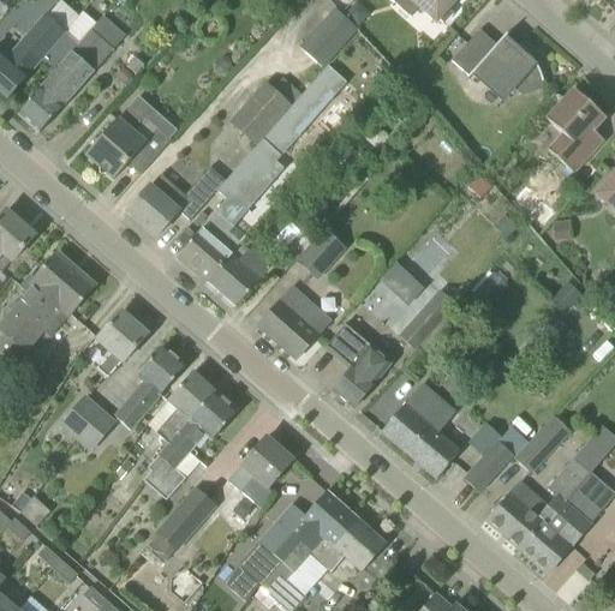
[(0,0),(0,12),(1,15),(13,0),(0,0)]
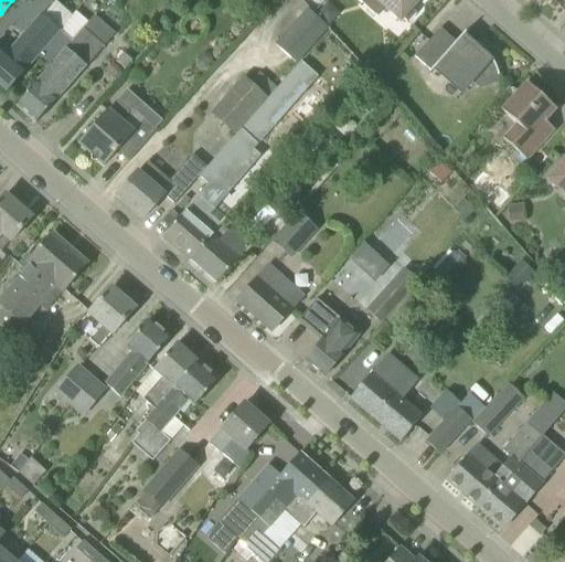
[(330,23),(341,11),(329,0),(327,0),(317,11),(330,23)]
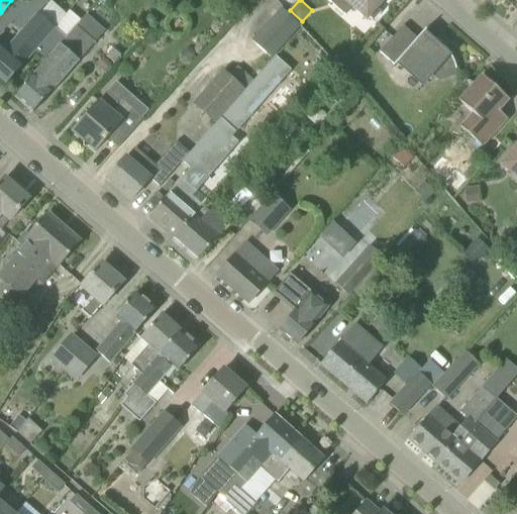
[(346,0),(368,18),(370,15),(374,18),(382,9),(378,6),(383,0),(346,0)]
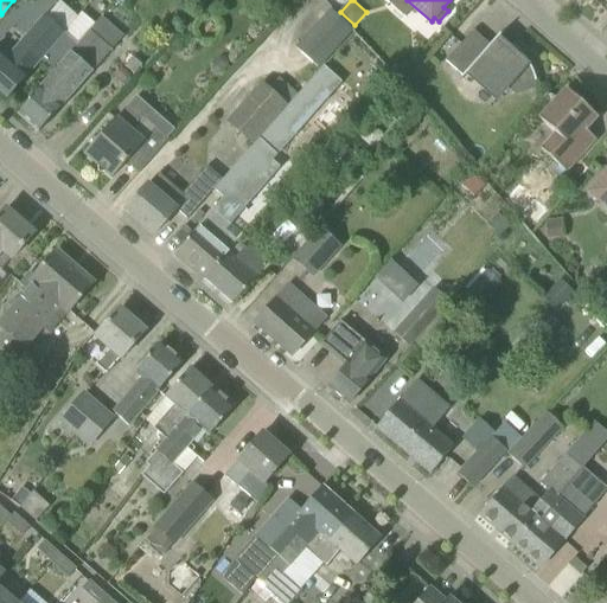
[(319,65),(353,26),(331,7),(296,45),(319,65)]
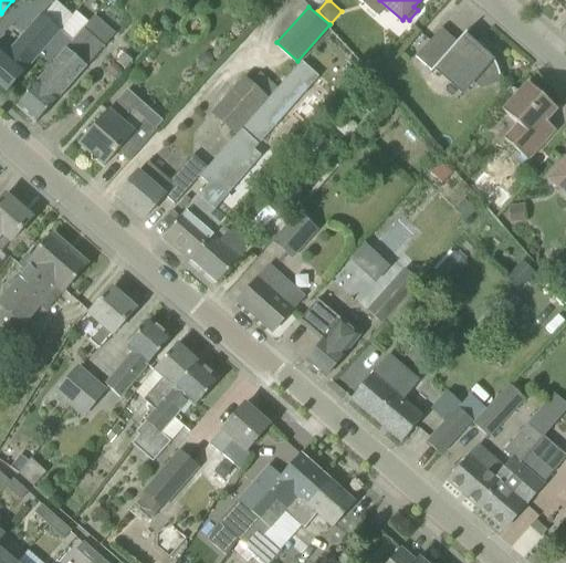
[(0,89),(3,93),(9,87),(40,52),(52,63),(72,40),(60,29),(61,28),(60,27),(45,14),(42,12),(23,34),(8,52),(0,44),(0,89)]
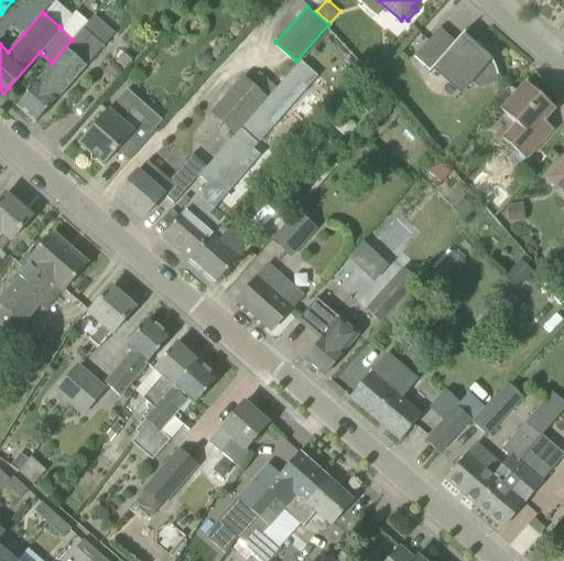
[(39,78),(17,104),(18,105),(36,120),(86,63),(102,44),(114,32),(94,15),(84,27),(72,40),(52,63),(39,78)]
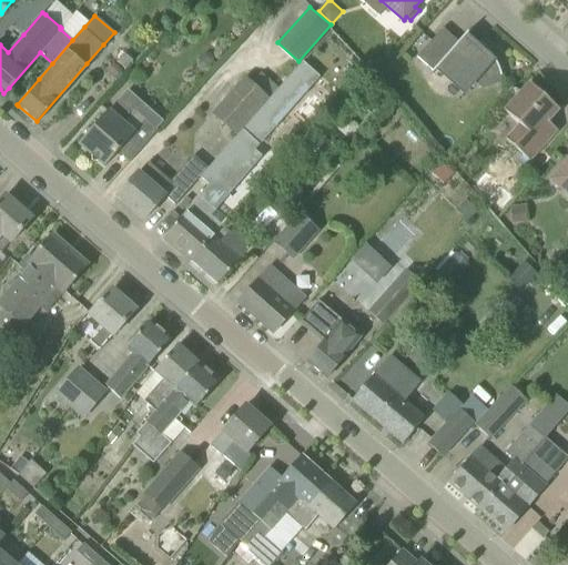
[(443,26),(417,54),(433,71),(437,67),(464,90),(478,74),(480,77),(500,69),(497,61),(493,53),(487,46),(480,39),(477,44),(465,33),(459,40),(443,26)]
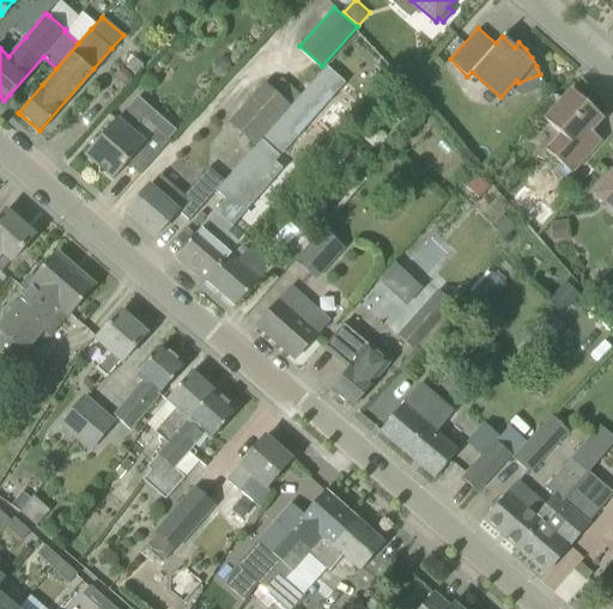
[(133,56),(127,65),(135,72),(144,64),(134,55),(133,56)]
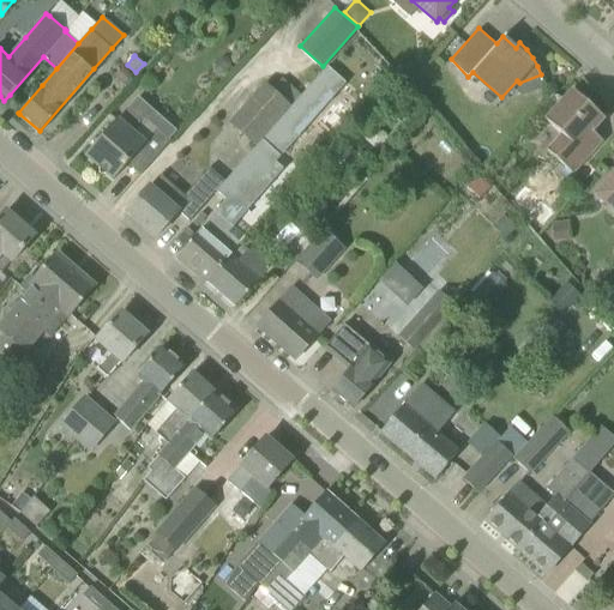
[(222,55),(214,64),(215,68),(220,72),(224,72),(232,65),(232,59),(228,55),(222,55)]
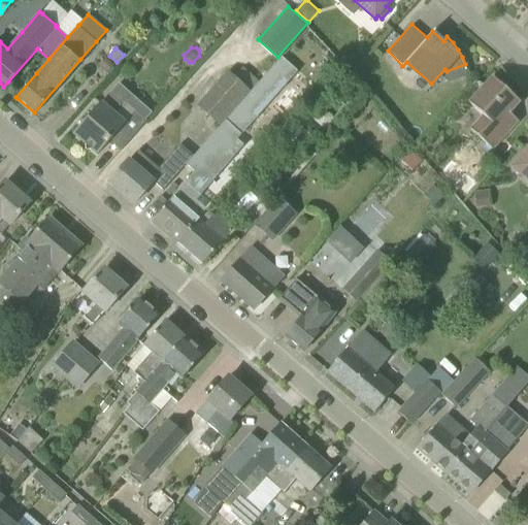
[(104,56),(99,62),(106,68),(111,63),(104,56)]
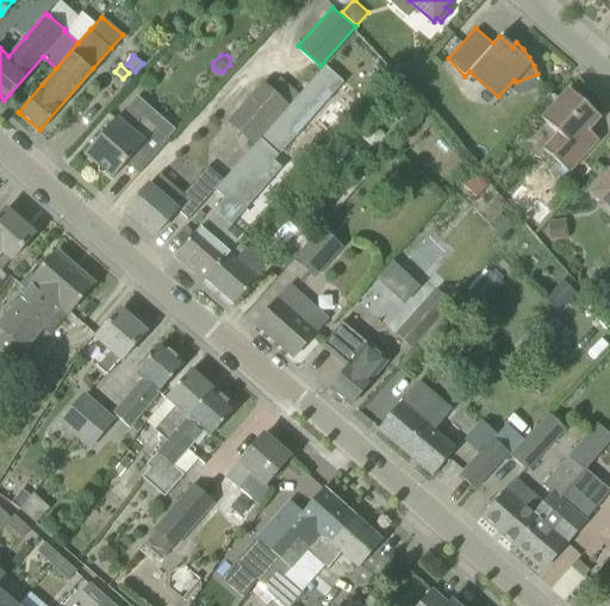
[(229,250),(243,233),(231,224),(242,211),(255,223),(265,212),(266,212),(305,167),(285,148),(344,80),(325,64),(302,92),(256,144),(224,179),(217,188),(225,195),(215,208),(216,210),(178,251),(176,252),(178,254),(178,252),(205,276),(205,277),(206,279),(206,277),(230,251),(229,250)]
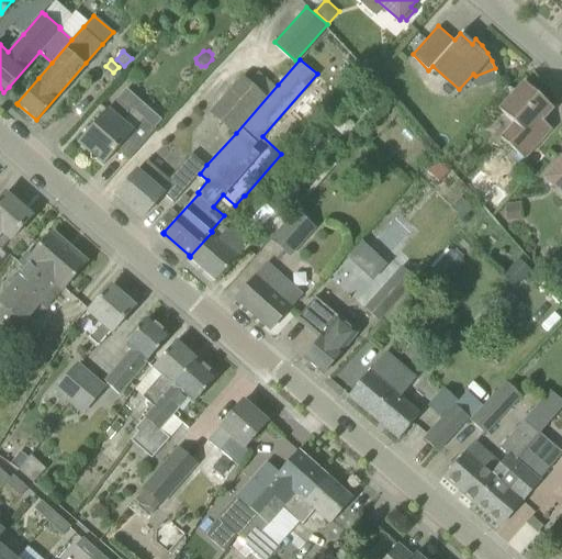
[(211,110),(234,131),(236,133),(278,85),(260,69),(249,80),(243,75),(211,110)]
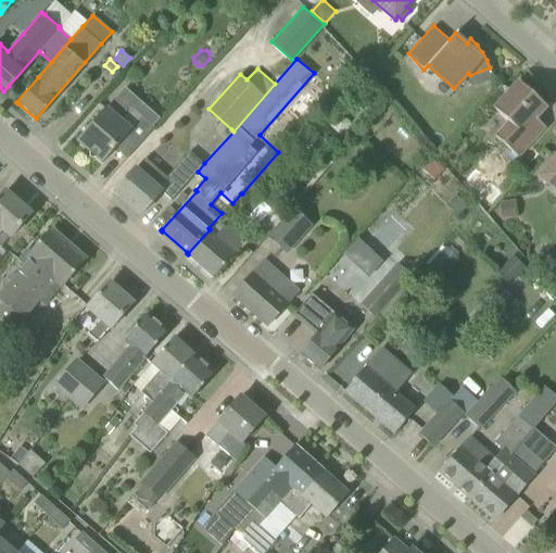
[(350,77),(338,91),(352,104),(365,90),(350,77)]
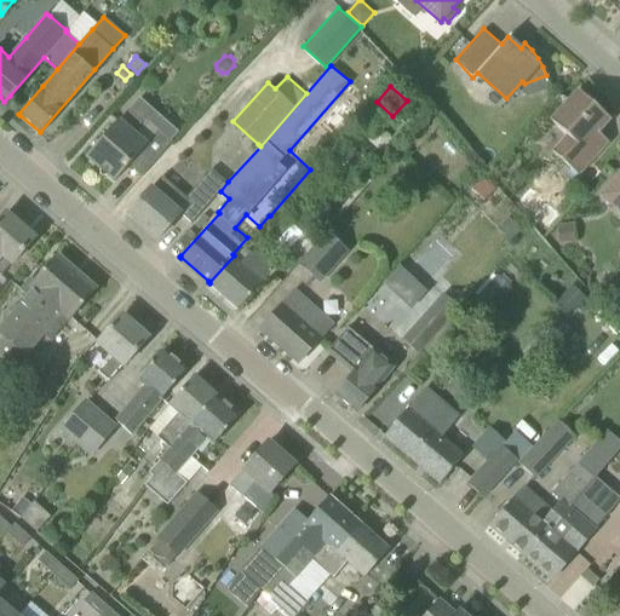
[(568,134),(554,150),(578,173),(606,143),(592,131),(596,128),(608,115),(581,91),(554,120),(568,134)]
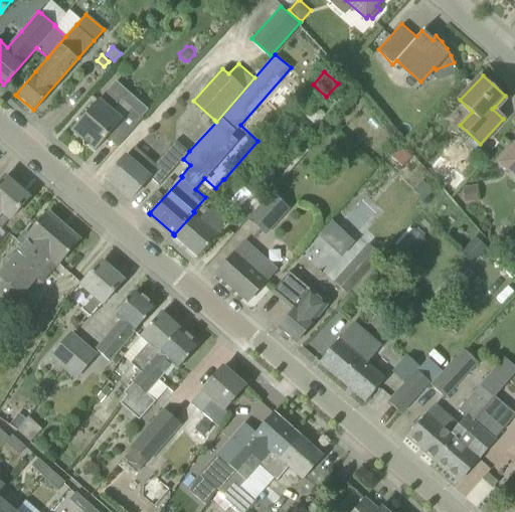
[(86,114),(72,129),(83,139),(84,144),(90,144),(96,149),(116,126),(127,135),(140,120),(143,117),(121,98),(119,101),(107,90),(98,100),(86,114)]
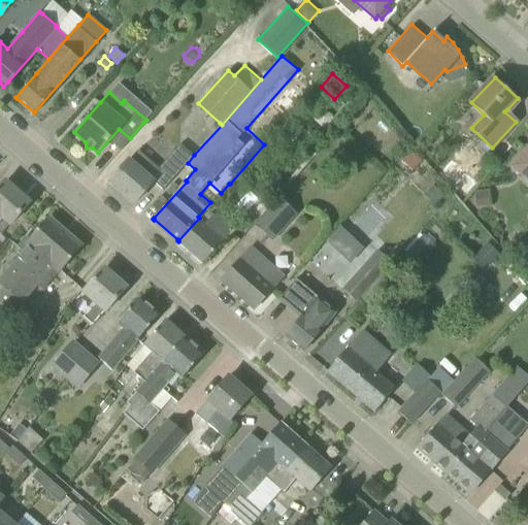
[(316,95),(306,104),(311,109),(320,99),(316,95)]
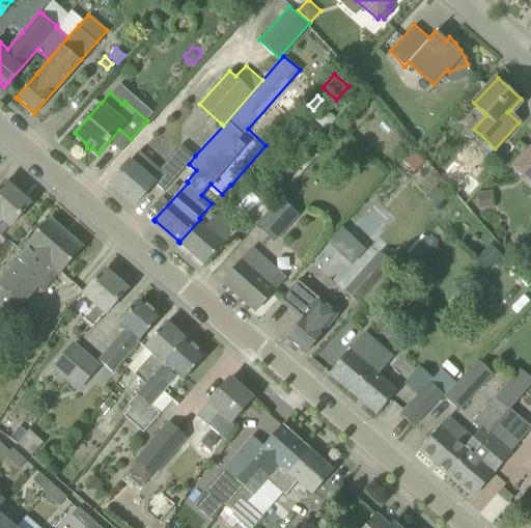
[(189,164),(195,156),(182,144),(160,168),(139,149),(130,159),(111,181),(136,202),(155,181),(165,190),(189,164)]
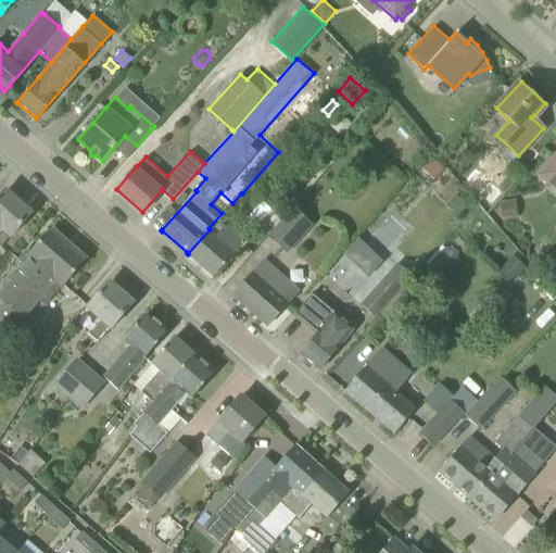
[(555,152),(539,173),(555,188),(555,152)]
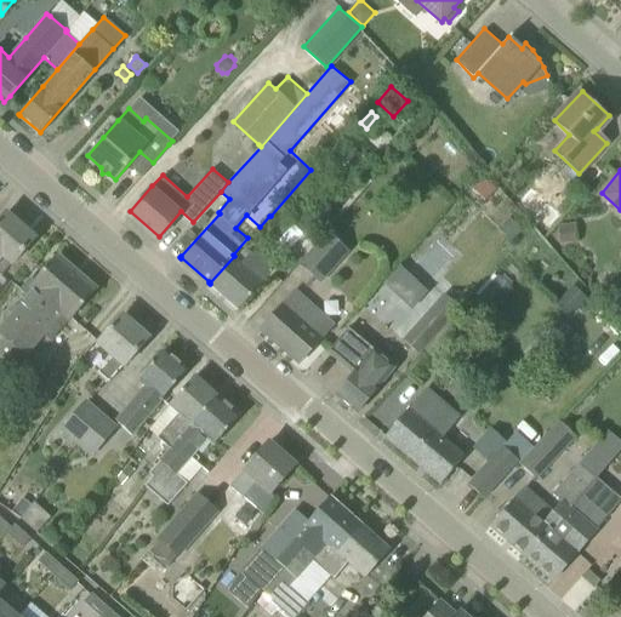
[(480,175),(471,186),(485,198),(494,187),(480,175)]
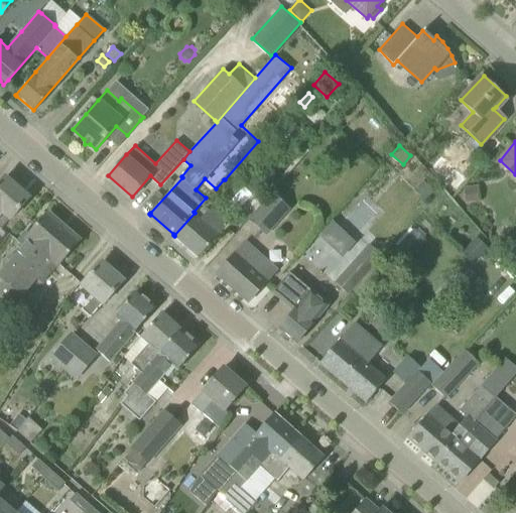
[(0,180),(0,226),(2,228),(29,197),(5,175),(0,180)]
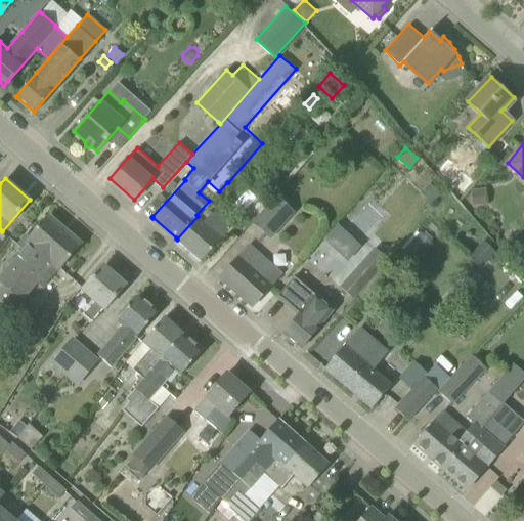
[(432,203),(441,192),(428,181),(419,191),(432,203)]
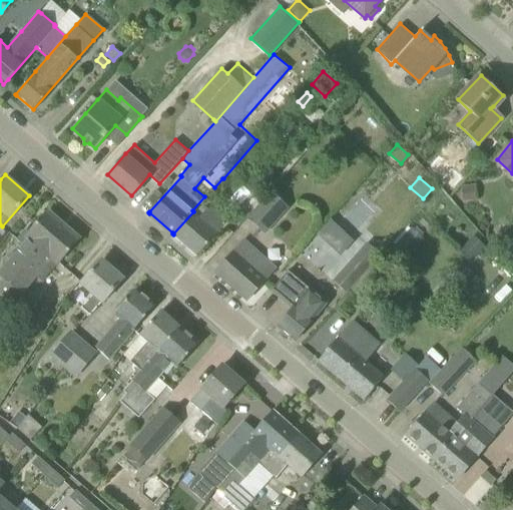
[(242,204),(248,209),(258,197),(248,190),(237,181),(222,198),(236,210),(242,204)]
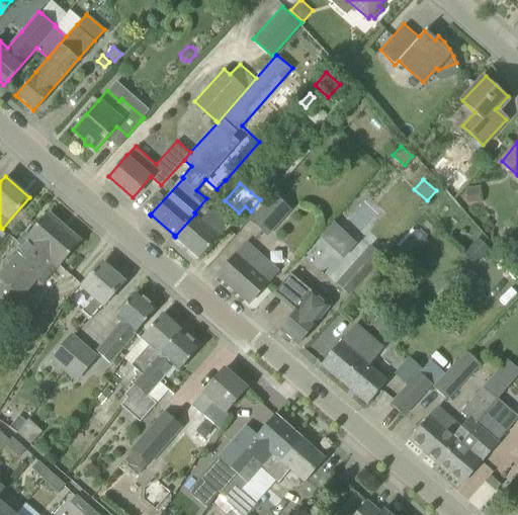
[(481,199),(479,184),(463,185),(465,201),(481,199)]
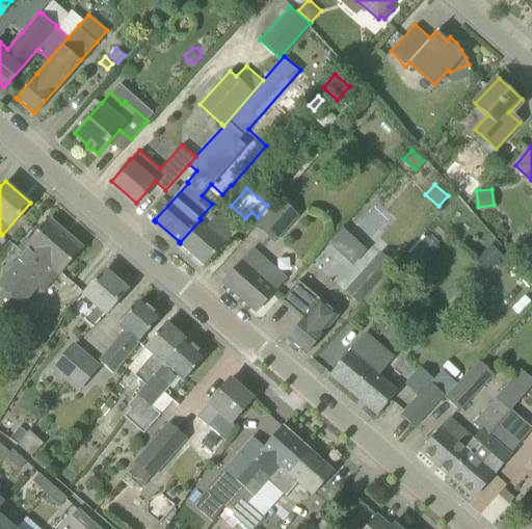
[(256,223),(275,241),(298,215),(280,199),(256,223)]
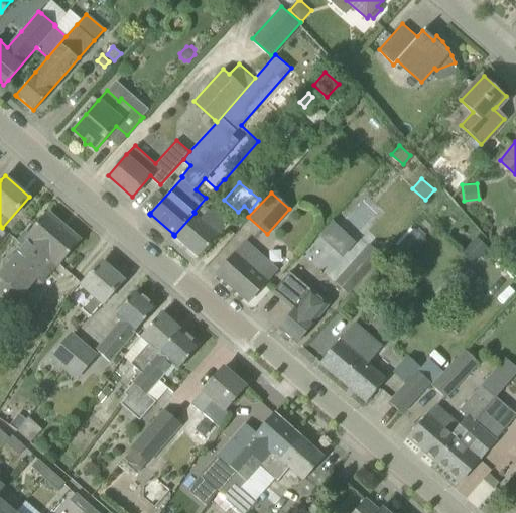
[(195,213),(174,235),(199,256),(231,219),(220,210),(217,213),(210,207),(201,218),(195,213)]
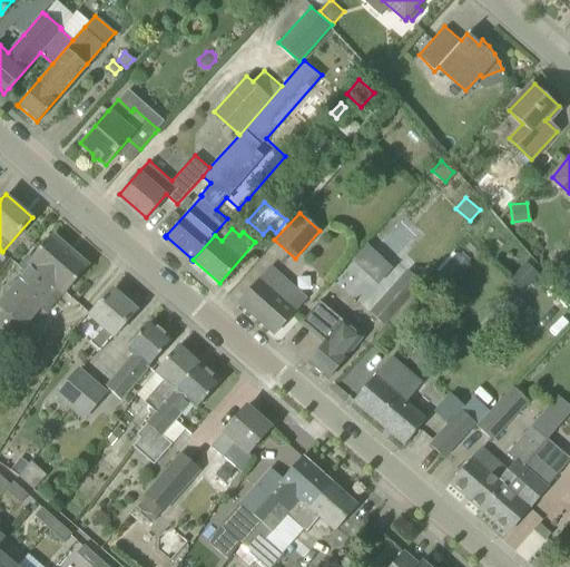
[(59,284),(65,290),(87,264),(52,234),(31,258),(27,255),(19,264),(27,271),(0,301),(0,305),(2,308),(0,311),(0,329),(8,335),(20,322),(23,325),(59,284)]
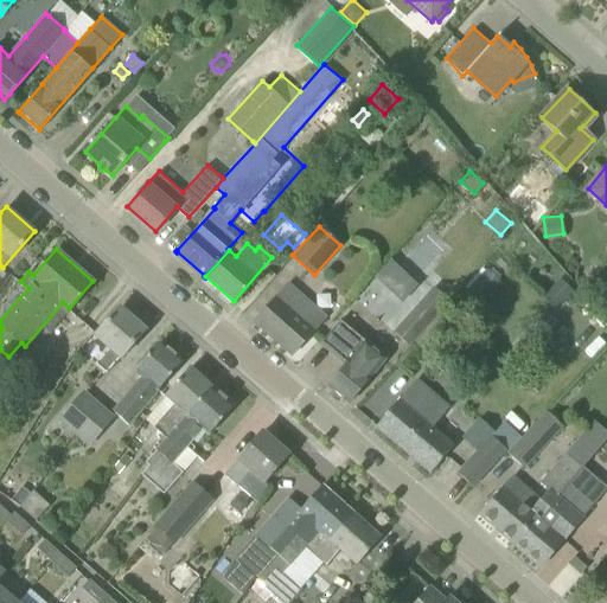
[(390,258),(375,275),(385,284),(401,268),(390,258)]
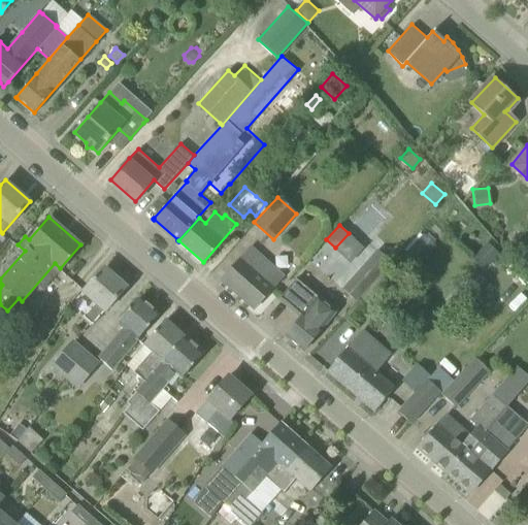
[(417,238),(431,252),(437,245),(423,232),(420,236),(417,238)]
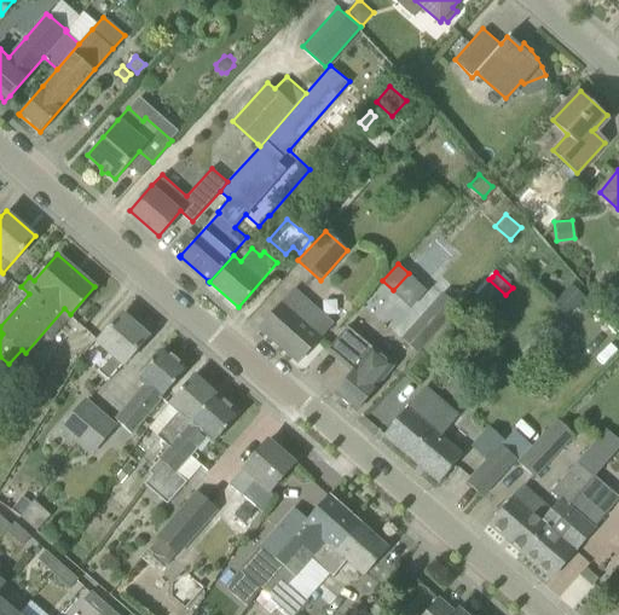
[(572,283),(555,301),(570,314),(586,296),(572,283)]
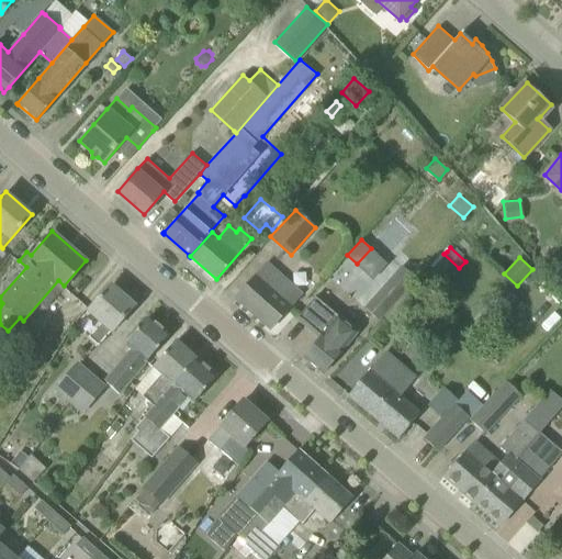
[(271,327),(303,290),(269,259),(236,297),(271,327)]
